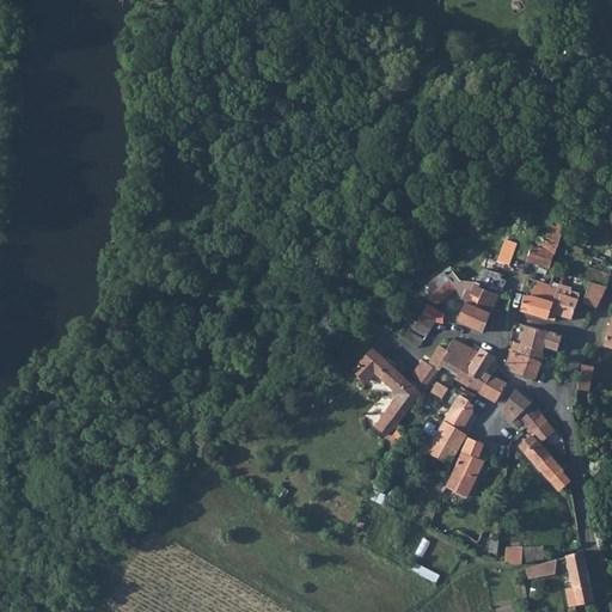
[(516,242),(506,239),(499,262),(509,264),(516,242)]
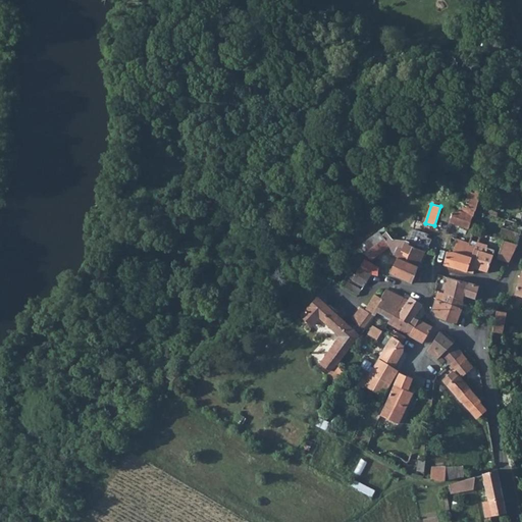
[(453,208),(449,220),(467,224),(471,213),(453,208)]
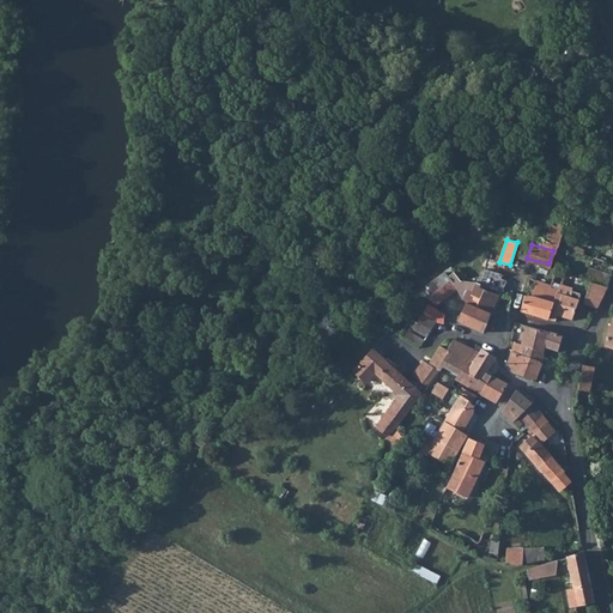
[(564,267),(570,249),(554,244),(553,250),(548,263),(554,265),(564,267)]
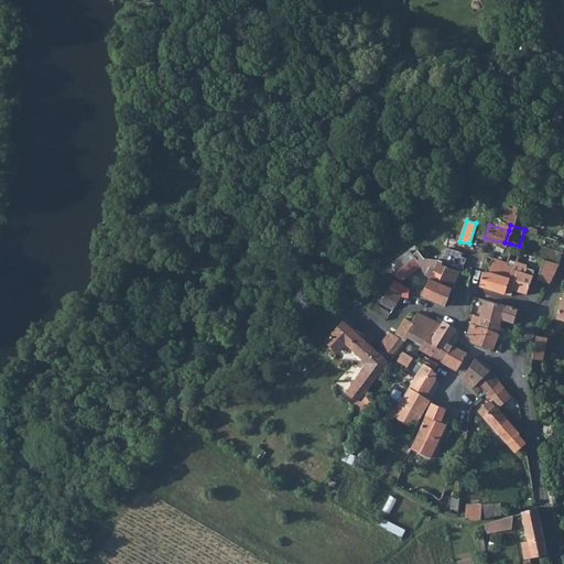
[(506,292),(512,270),(514,263),(519,246),(510,243),(506,258),(486,253),(484,263),(490,264),(489,271),(481,270),(478,284),(506,292)]
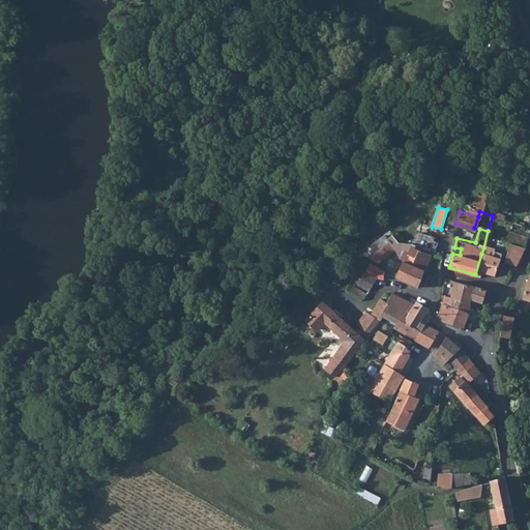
[(511,243),(525,246),(528,235),(508,230),(505,241),(511,243)]
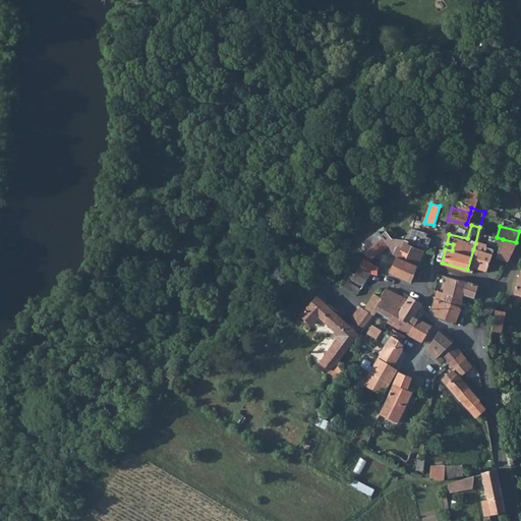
[(406,242),(423,248),(429,251),(433,252),(439,236),(426,233),(409,229),(406,242)]
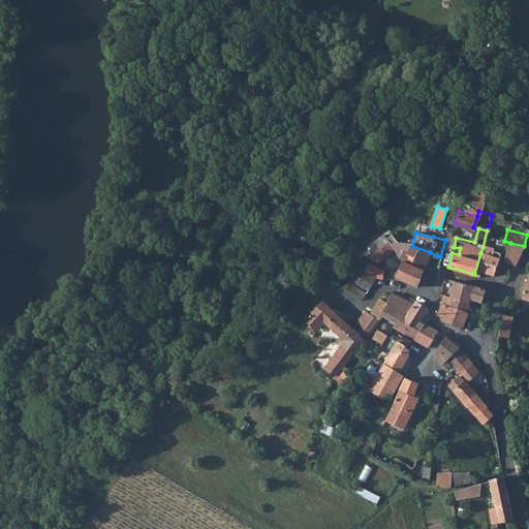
[(373,242),(385,254),(395,247),(386,238),(383,234),(373,242)]
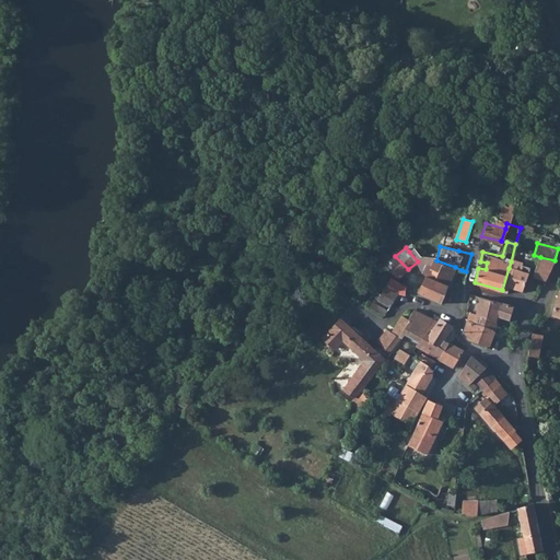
[(415,248),(409,252),(418,261),(422,258),(415,248)]
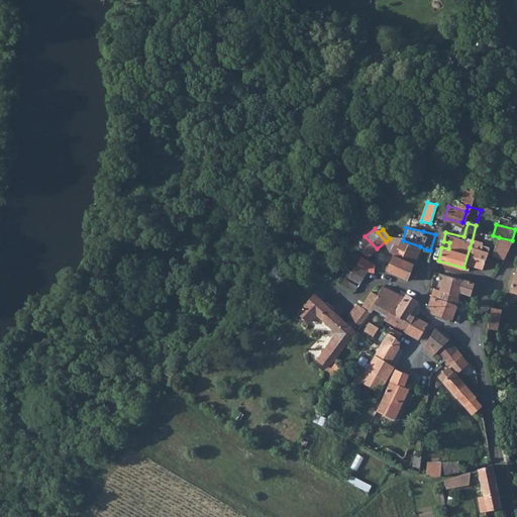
[(354,243),(368,255),(377,248),(365,236),(359,240),(358,240),(354,243)]
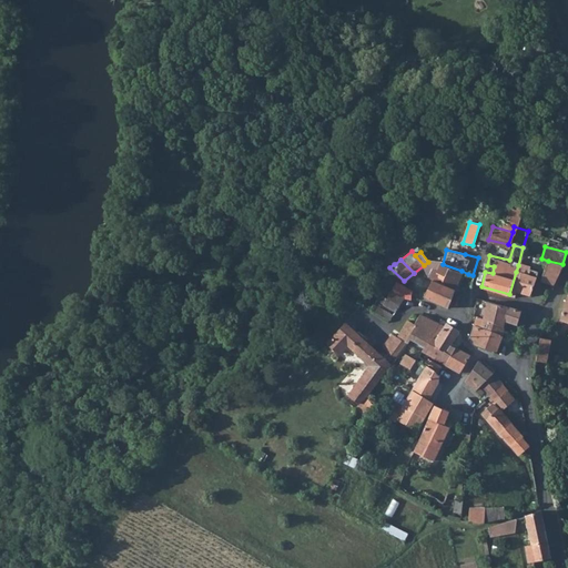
[(541,281),(553,284),(563,264),(548,261),(540,280),(541,281)]
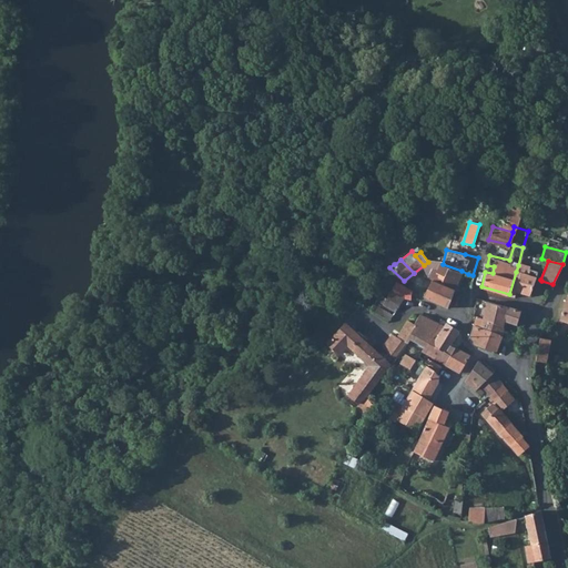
[(443,264),(438,273),(436,279),(455,287),(458,279),(462,271),(443,264)]
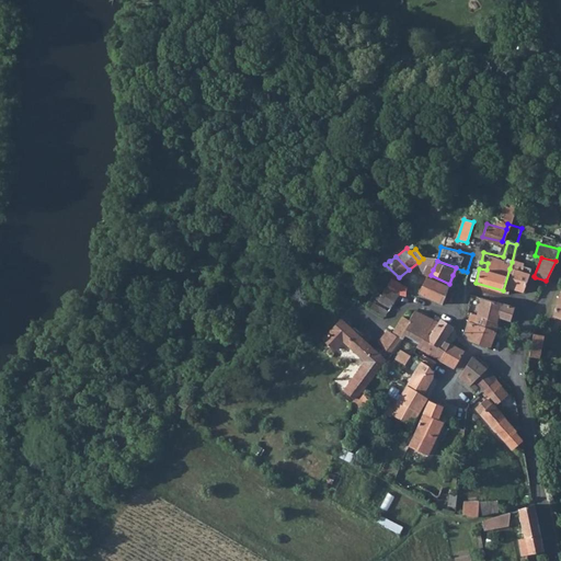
[(510,268),(503,290),(507,292),(510,287),(523,292),(530,265),(522,263),(522,265),(519,271),(510,268)]
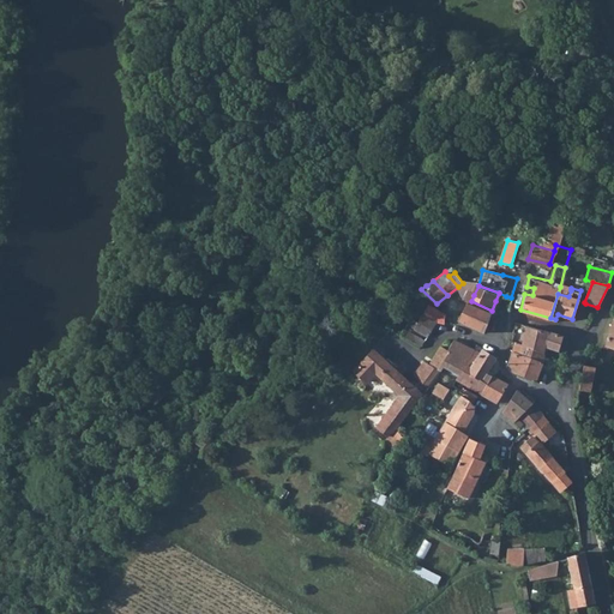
[(458,318),(483,331),(492,311),(471,301),(467,301),(458,318)]
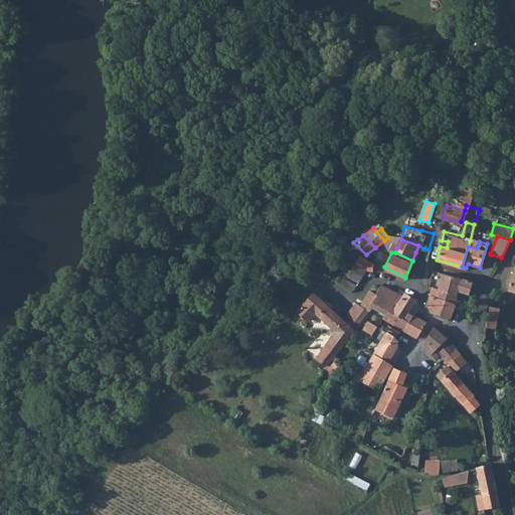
[(361,255),(353,271),(346,268),(338,282),(353,290),(358,282),(361,284),(368,271),(372,273),(377,264),(361,255)]
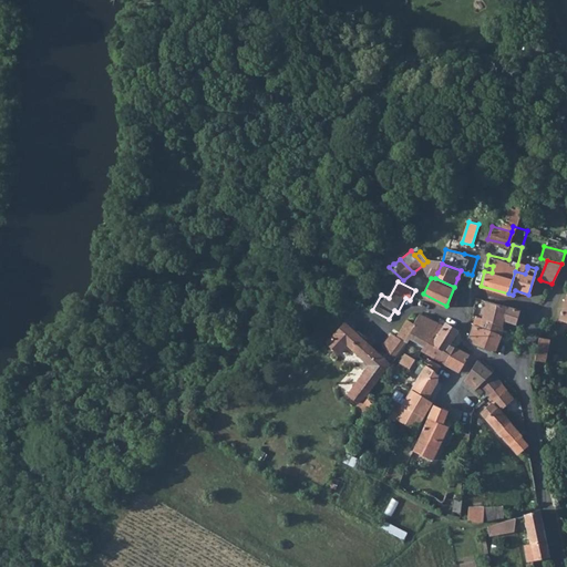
[(483,316),(503,323),(504,320),(509,305),(487,298),(483,316)]
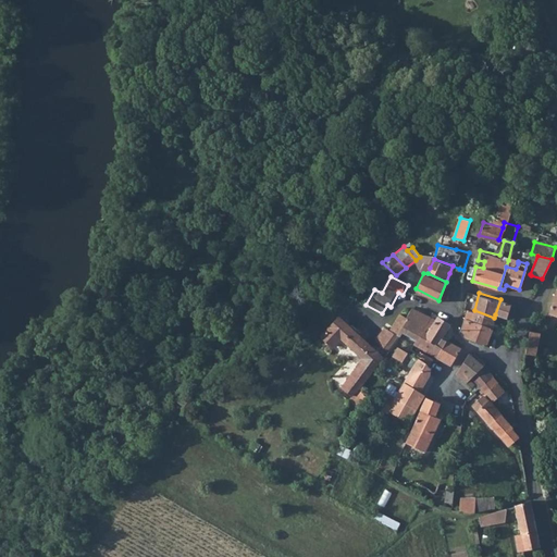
[(511,302),(500,299),(495,314),(506,317),(511,302)]
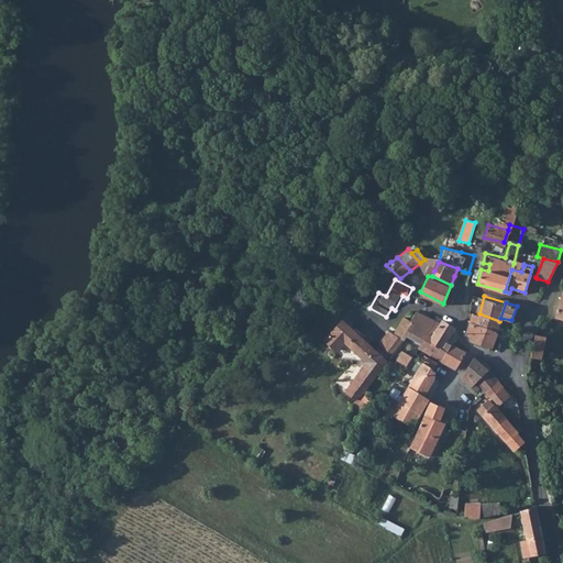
[(418,310),(412,320),(404,338),(421,346),(435,319),(418,310)]
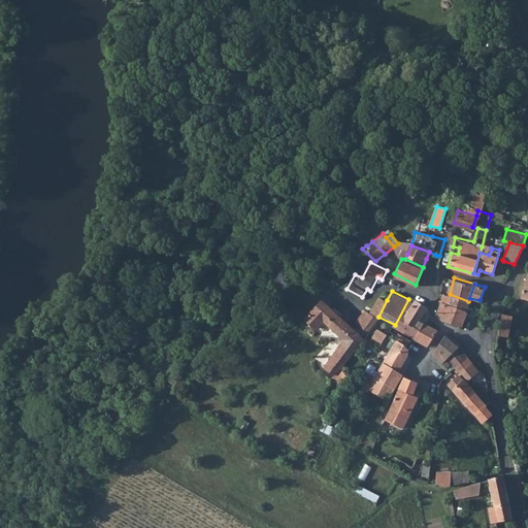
[(449,303),(466,309),(468,301),(450,294),(446,293),(443,292),(440,300),(449,303)]
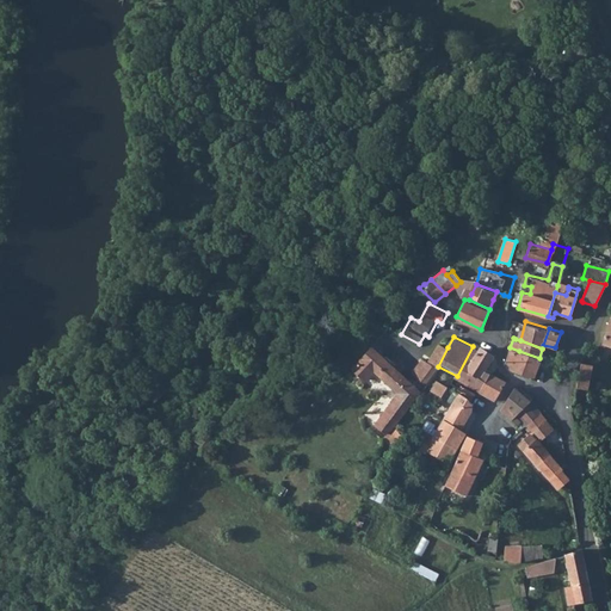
[(448,347),(445,346),(437,341),(426,359),(433,363),(438,366),(448,347)]
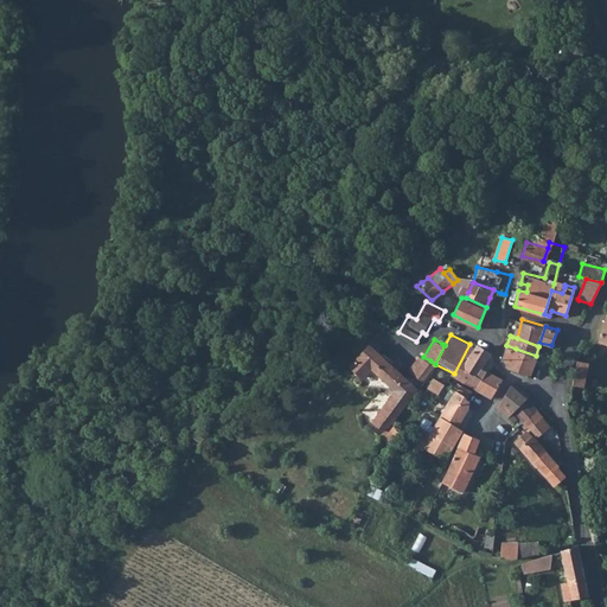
[(395,388),(382,407),(384,410),(394,421),(417,388),(369,340),(358,351),(369,360),(359,371),(360,372),(370,364),(395,388)]
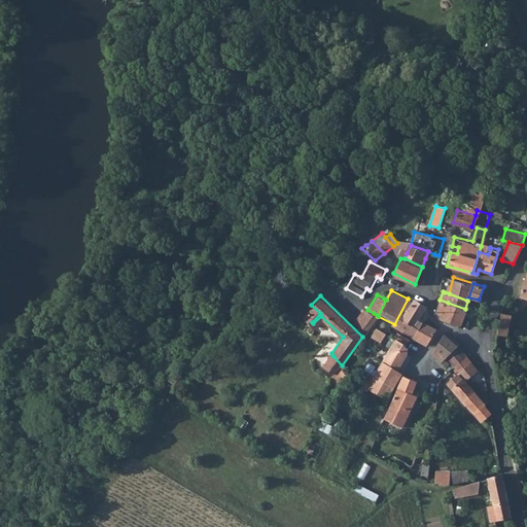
[(402,329),(406,330),(414,336),(422,321),(418,318),(425,305),(425,304),(414,299),(413,301),(408,299),(394,324),(402,329)]
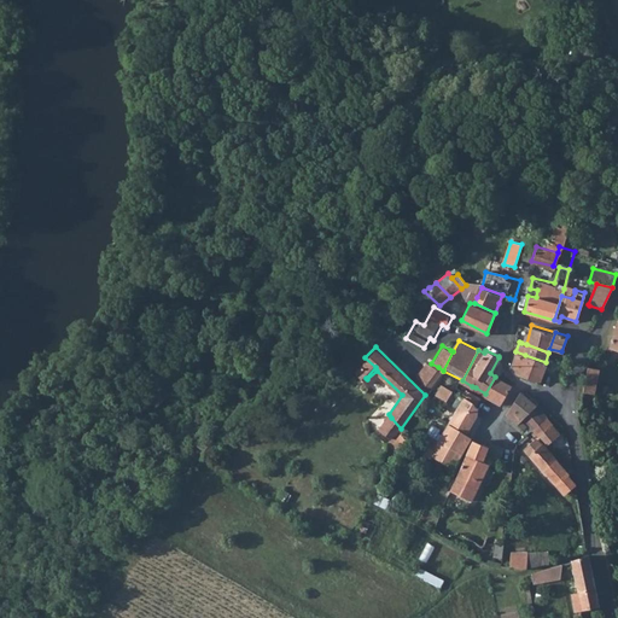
[(525,355),(516,351),(512,363),(520,374),(525,355)]
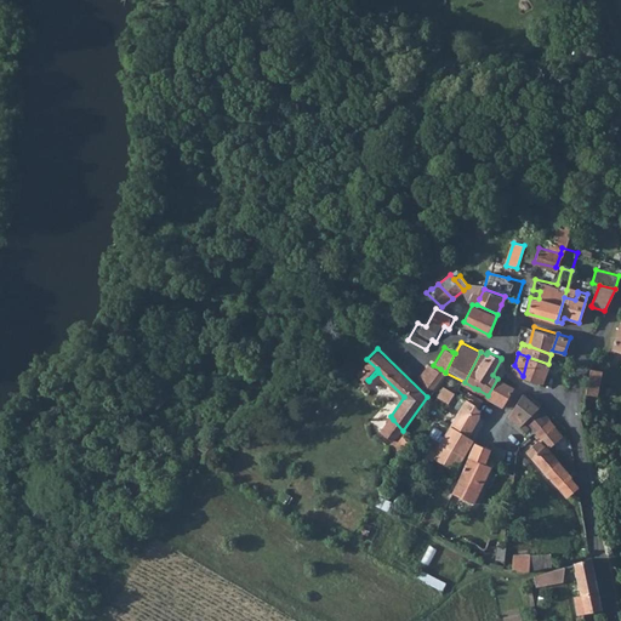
[(528,357),(523,376),(542,382),(548,364),(528,357)]
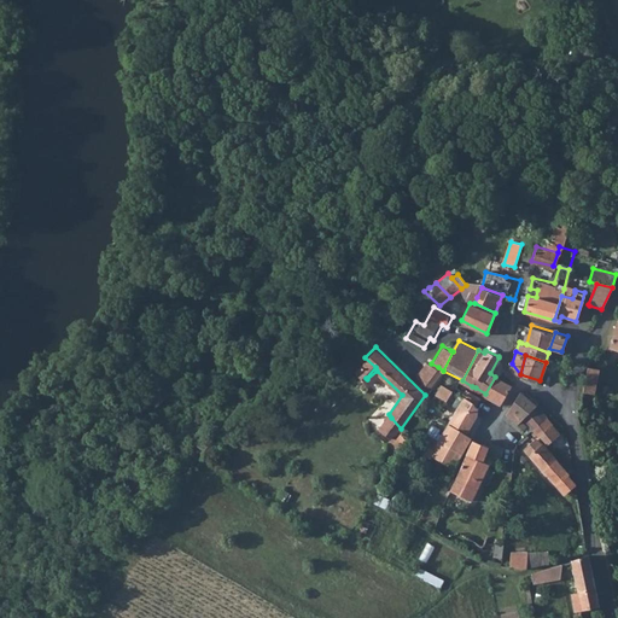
[(366,378),(375,367),(365,357),(355,367),(366,378)]
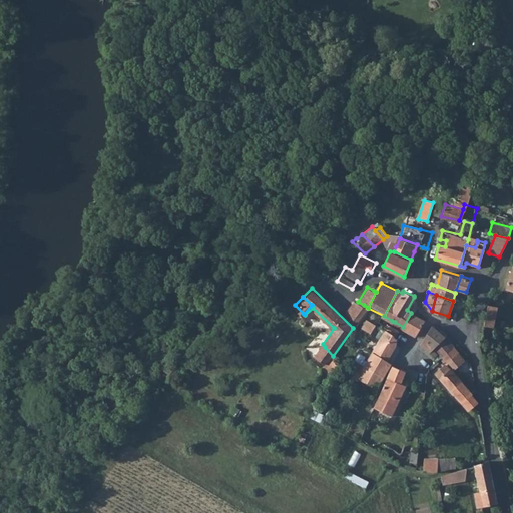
[(368,308),(364,305),(358,302),(353,299),(345,312),(351,317),(349,320),(356,324),(368,308)]
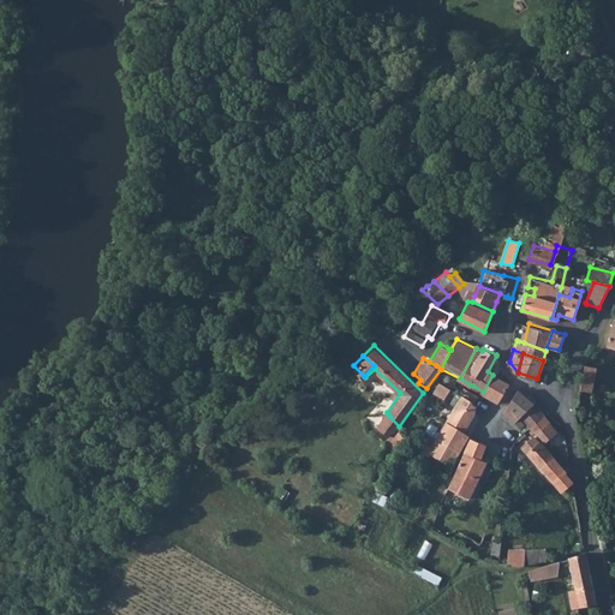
[(593,365),(584,363),(578,389),(589,390),(593,365)]
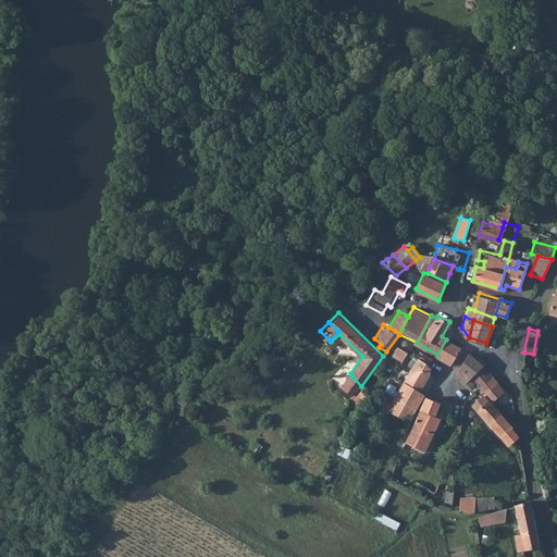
[(461,346),(446,339),(437,355),(450,362),(461,346)]
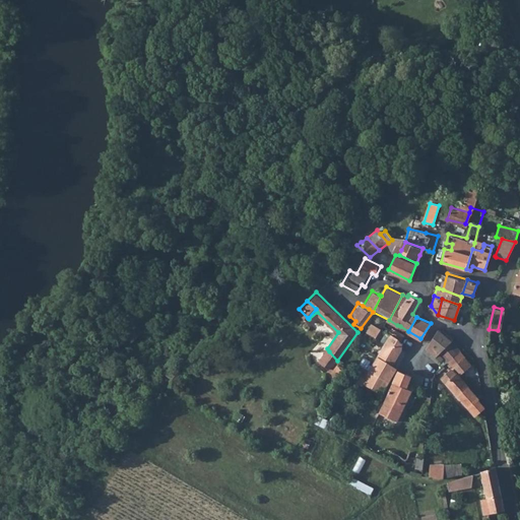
[(380,326),(372,321),(367,328),(375,334),(380,326)]
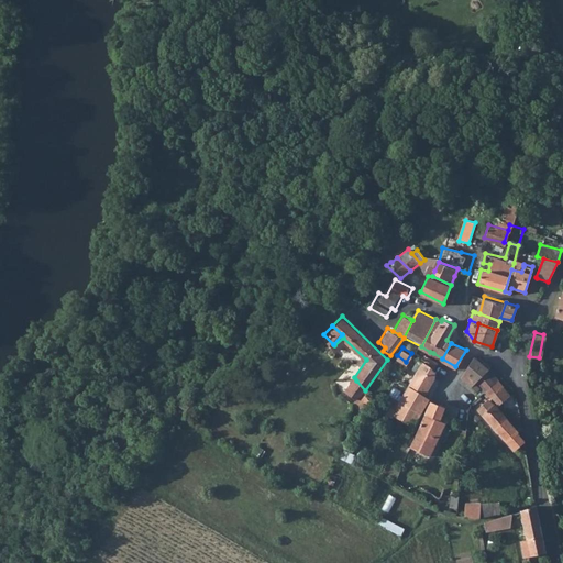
[(476,382),(489,368),(474,355),(462,375),(473,384),(476,382)]
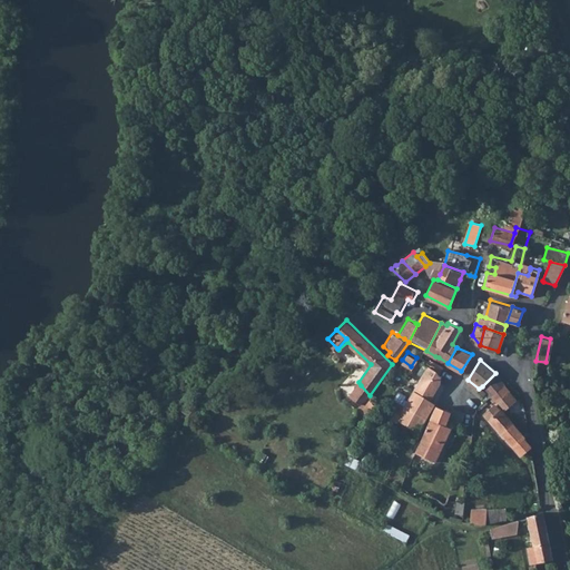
[(425,369),(405,403),(410,405),(426,415),(435,401),(432,399),(441,381),(441,374),(438,371),(424,361),(421,365),(425,369)]
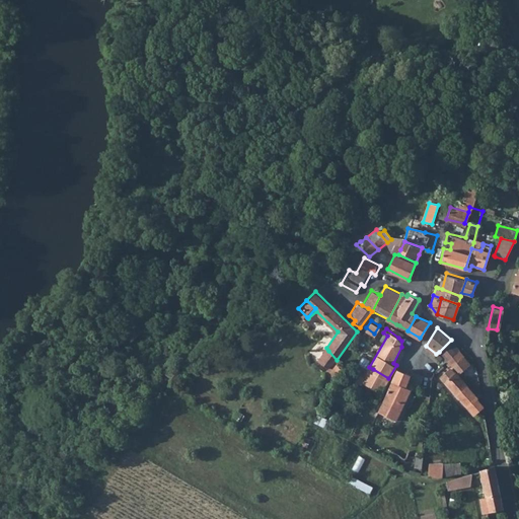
[(449,362),(461,351),(451,340),(439,352),(449,362)]
